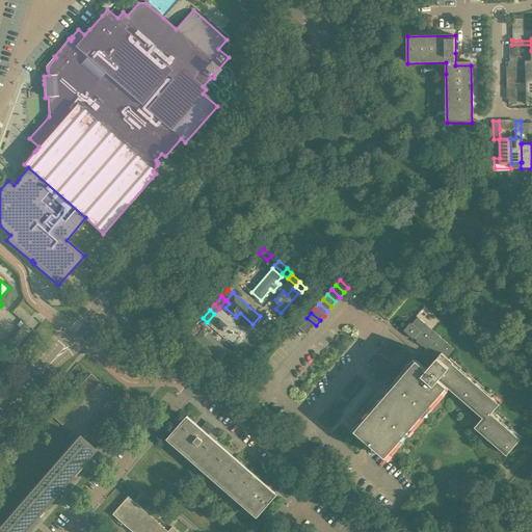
[(218,316),(213,321),(223,330),(229,325),(218,316)]
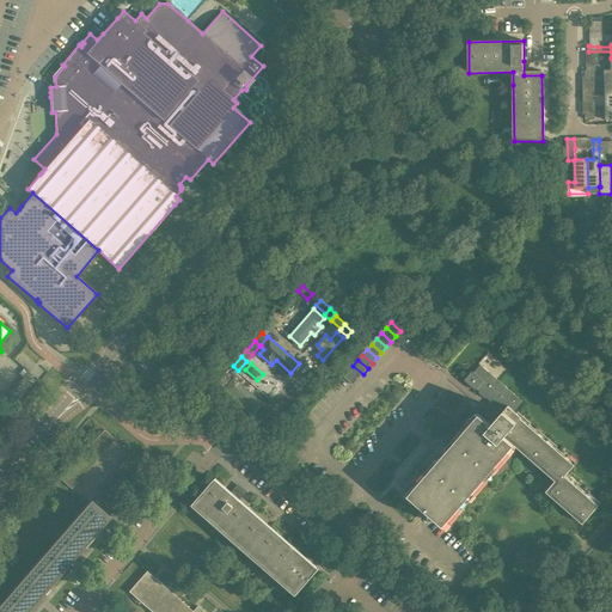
[(472,371),(465,380),(485,398),(487,397),(491,402),(479,414),(478,415),(479,415),(452,447),(444,440),(440,442),(402,488),(409,495),(445,526),(446,524),(445,524),(513,445),(514,446),(518,442),(561,479),(551,490),(585,519),(583,520),(585,521),(599,505),(598,503),(565,476),(575,465),(574,463),(573,464),(520,418),(521,417),(514,411),(522,402),(481,365),(473,372),(472,371)]
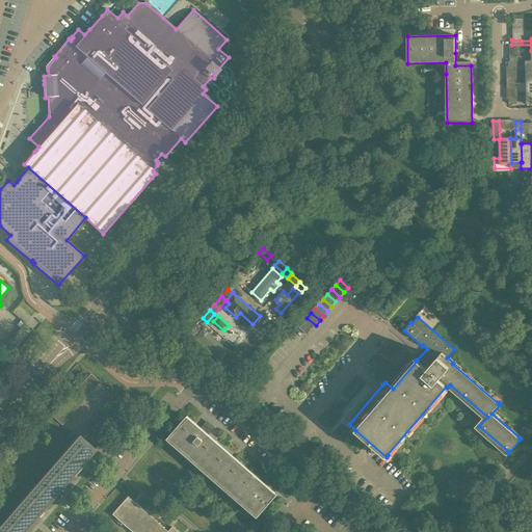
[(312,329),(316,325),(307,318),(302,322),(312,329)]
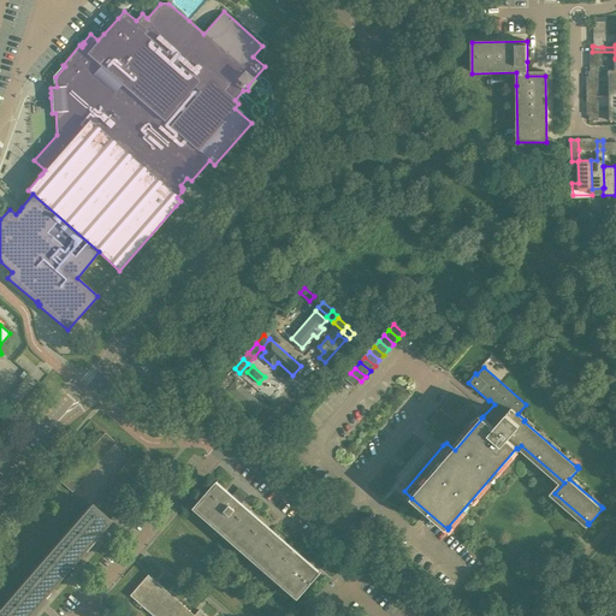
[(356,388),(361,381),(350,373),(345,379),(356,388)]
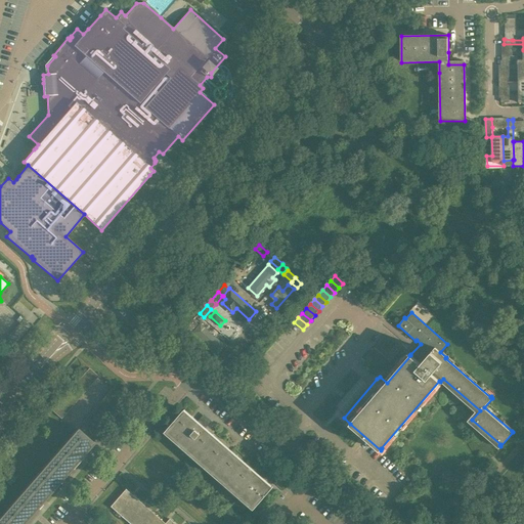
[(198,324),(193,320),(186,329),(190,333),(198,324)]
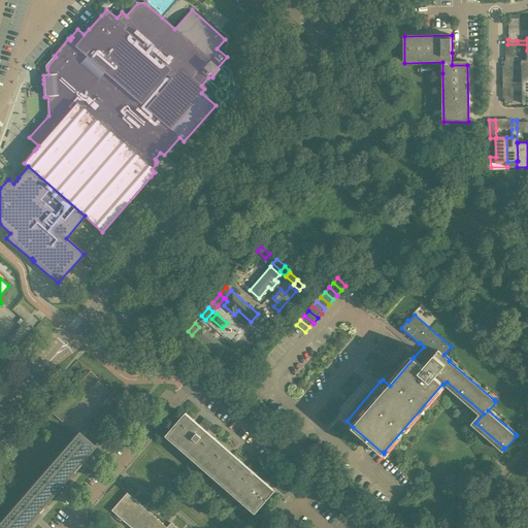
[(225,348),(202,327),(195,335),(219,356),(225,348)]
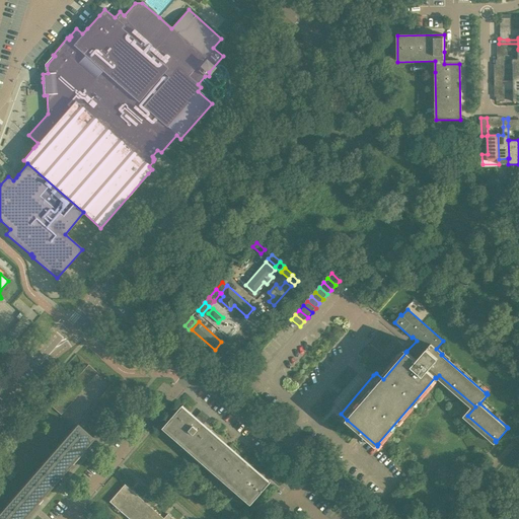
[(87,365),(84,370),(92,378),(96,373),(87,365)]
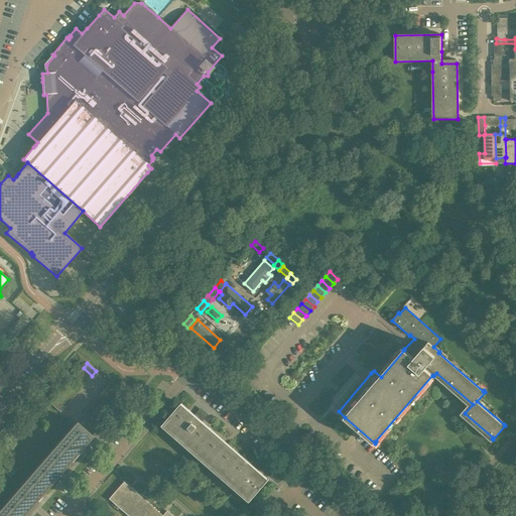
[(88,380),(92,376),(84,368),(80,372),(88,380)]
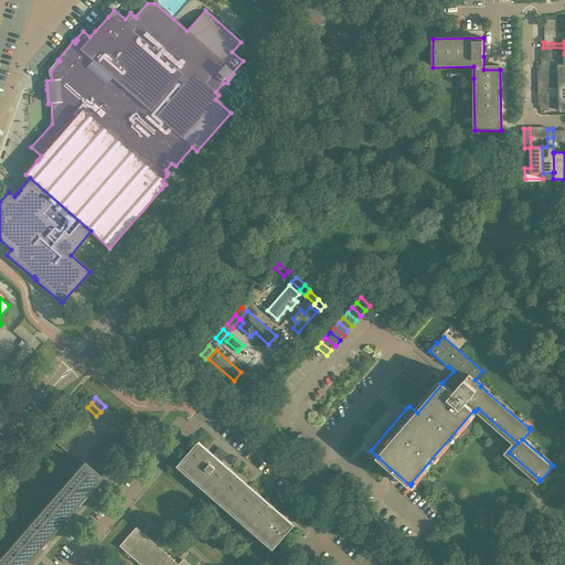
[(92,422),(96,416),(87,407),(83,413),(92,422)]
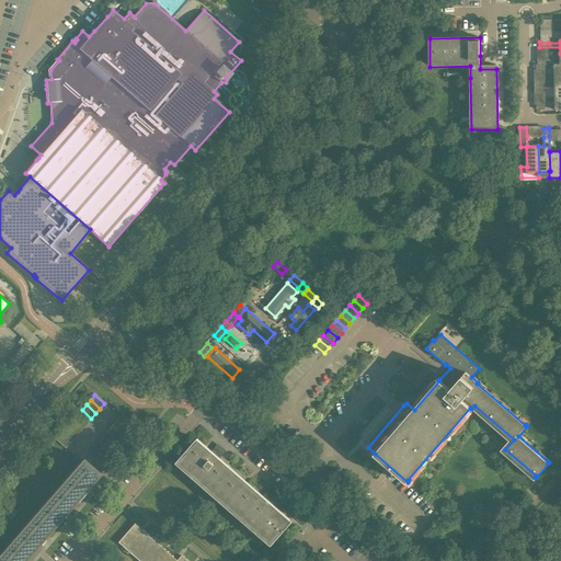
[(87,423),(91,419),(82,410),(78,414),(87,423)]
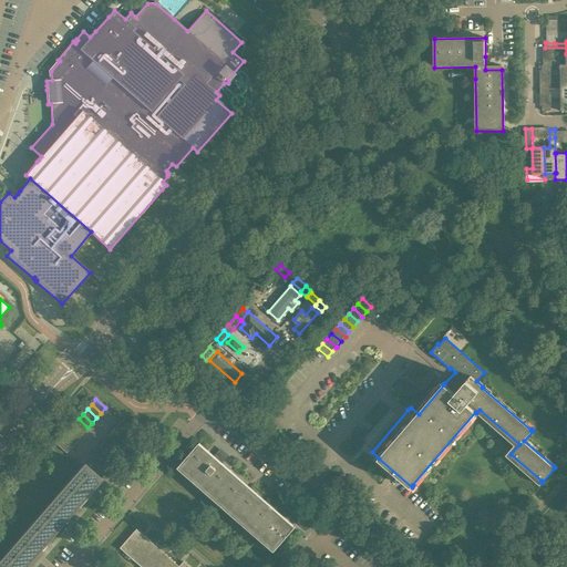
[(83,433),(88,428),(79,419),(74,424),(83,433)]
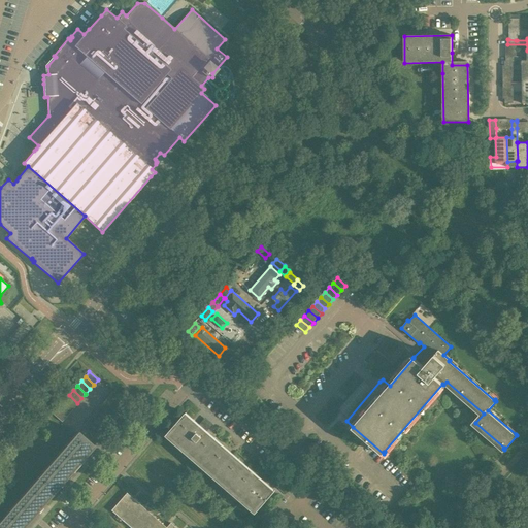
[(112,392),(108,396),(118,405),(122,400),(112,392)]
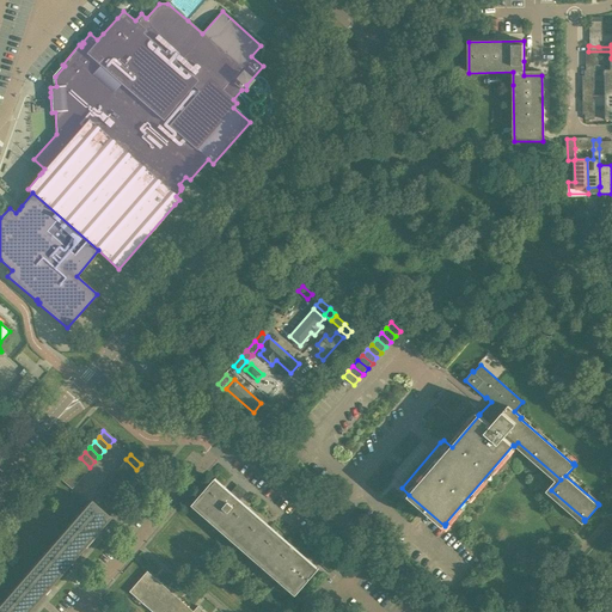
[(86,472),(90,467),(80,458),(75,464),(86,472)]
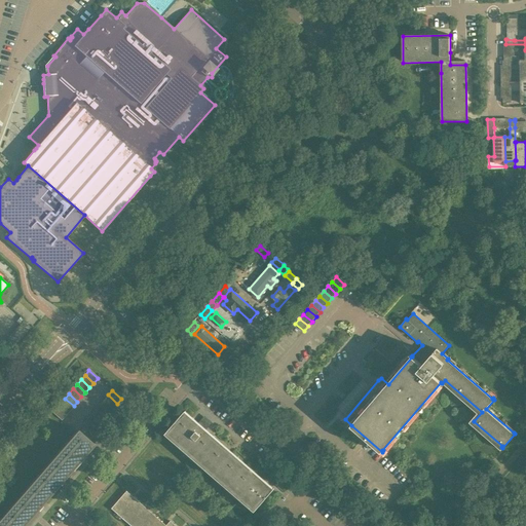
[(113,408),(117,404),(108,395),(104,400),(113,408)]
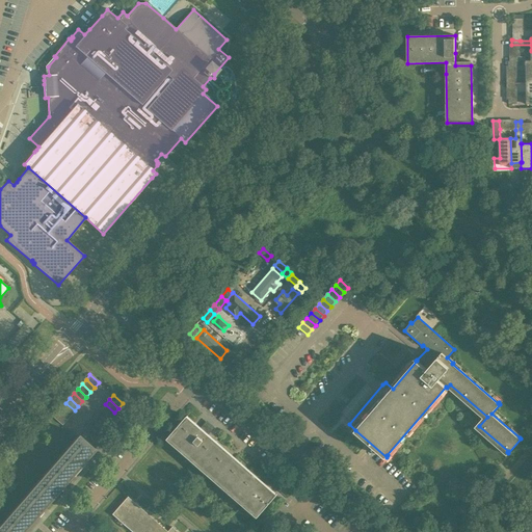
[(71,416),(75,410),(65,403),(61,407),(71,416)]
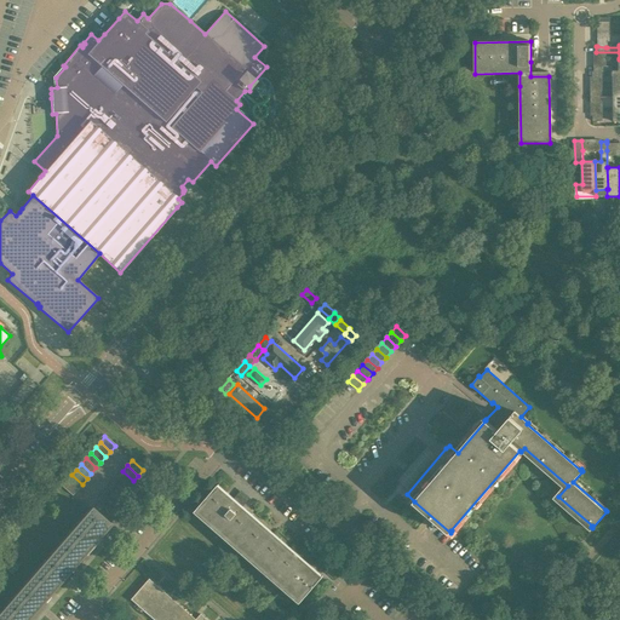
[(128,487),(133,481),(122,471),(118,477),(128,487)]
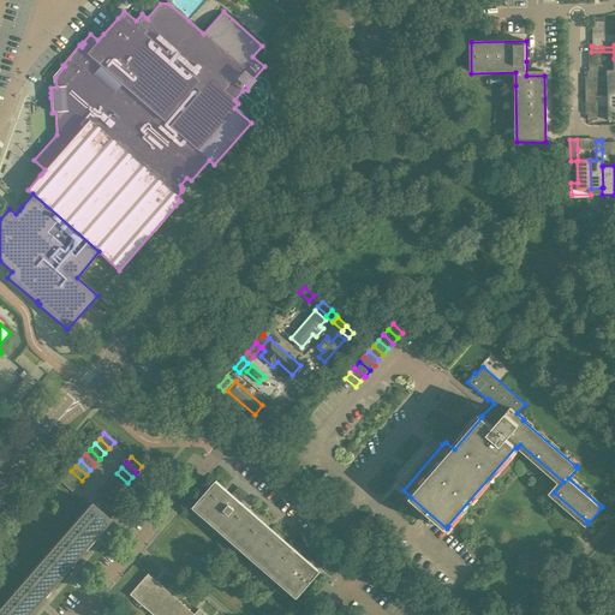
[(77,487),(82,481),(71,471),(66,477),(77,487)]
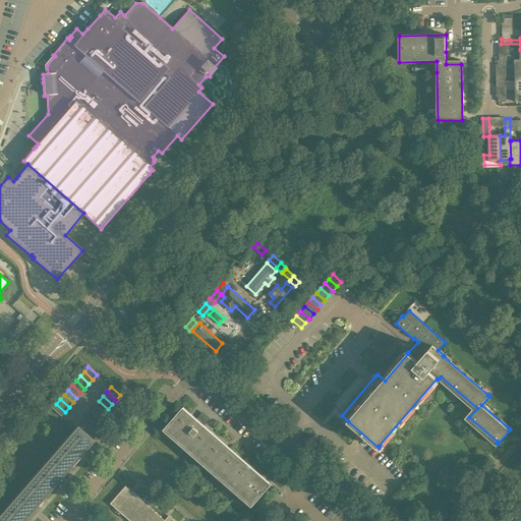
[(104,413),(108,409),(99,401),(95,405),(104,413)]
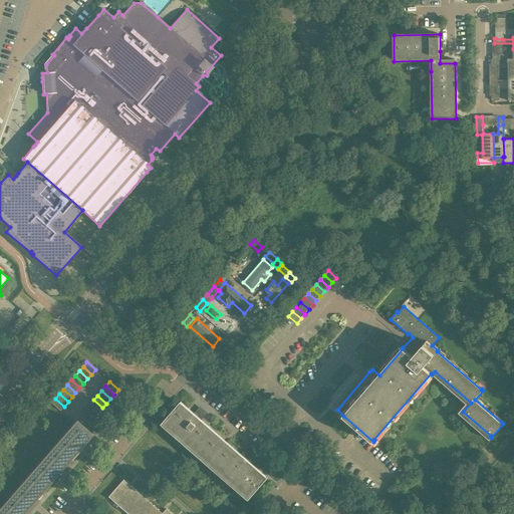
[(60,411),(64,407),(55,399),(51,403),(60,411)]
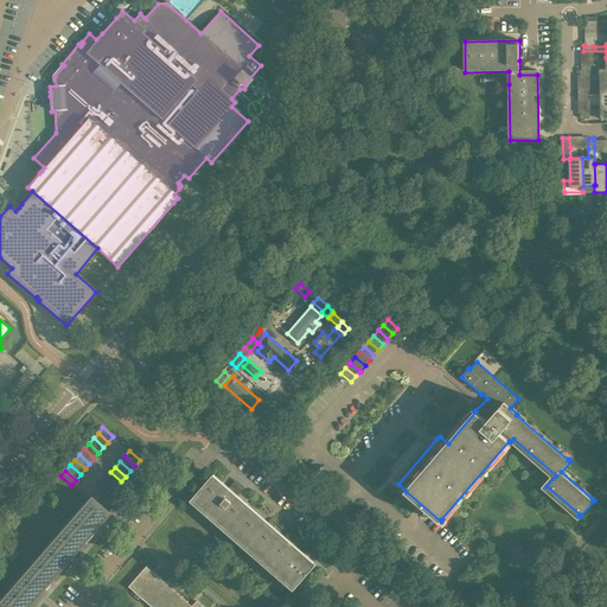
[(116,487),(121,481),(110,472),(106,478),(116,487)]
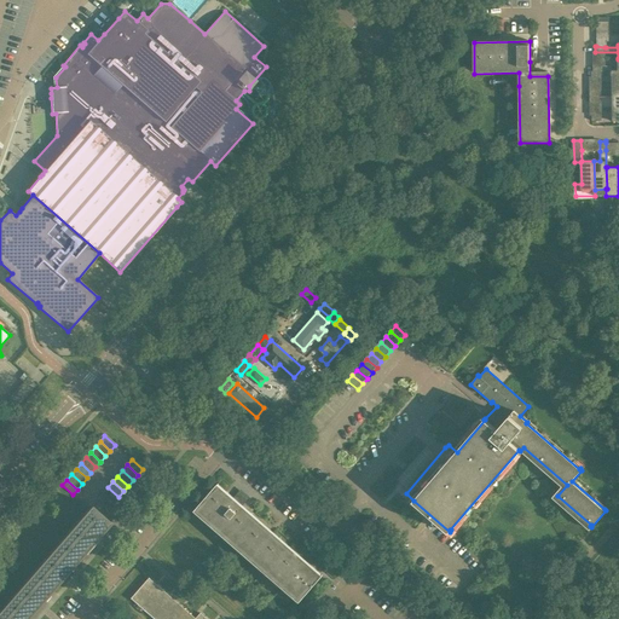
[(233,498),(218,484),(194,512),(289,594),(299,602),(322,576),(242,505),(250,497),(249,497),(247,499),(238,492),(233,498)]
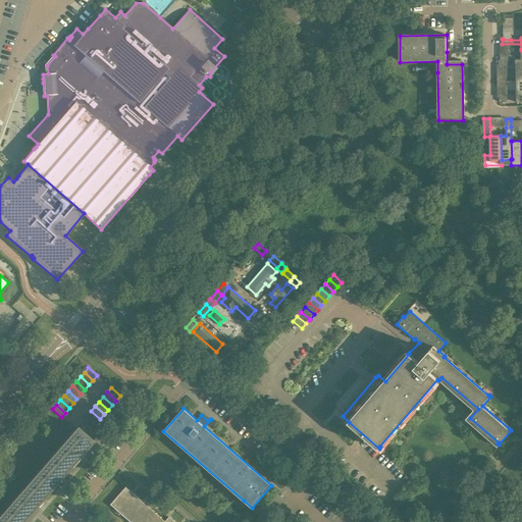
[(96,423),(100,419),(91,411),(87,415),(96,423)]
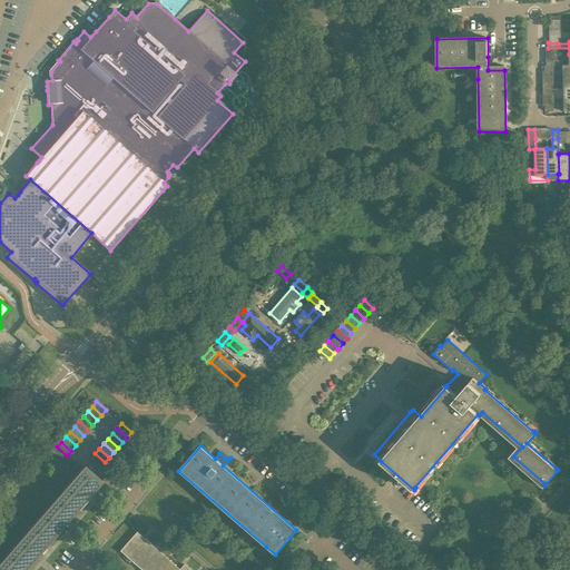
[(100,468),(105,462),(95,453),(90,459),(100,468)]
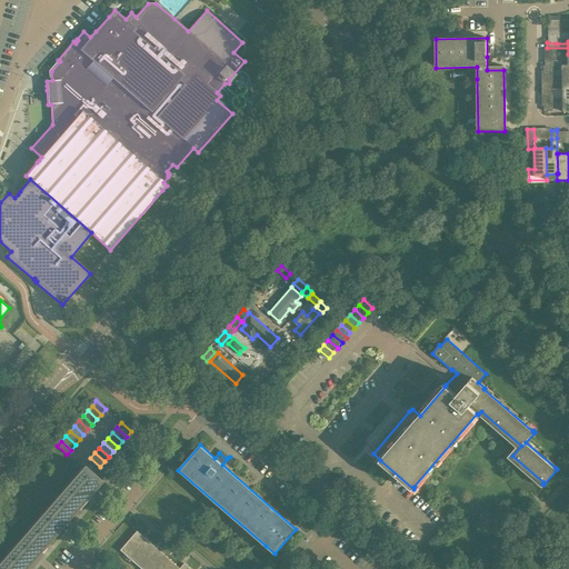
[(78,471),(0,560),(0,568),(25,568),(41,551),(43,552),(45,551),(47,548),(45,547),(65,523),(67,526),(68,523),(70,521),(68,519),(88,497),(90,499),(92,497),(93,495),(91,492),(101,481),(83,466),(81,468),(78,471)]
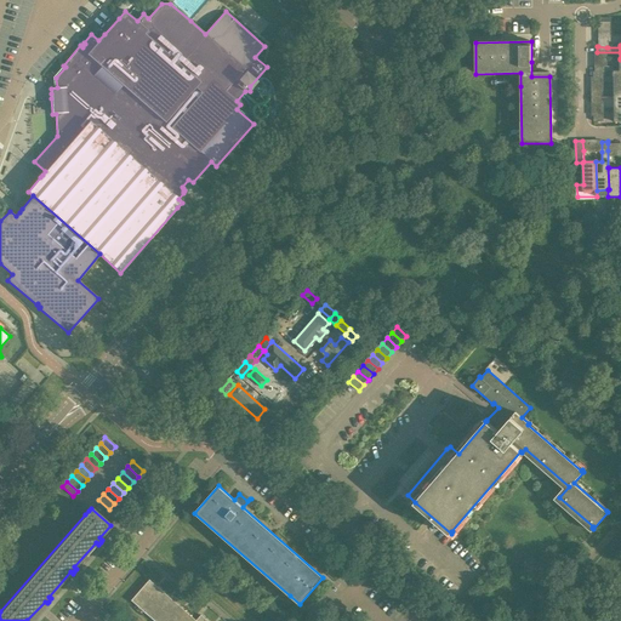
[(148,580),(130,600),(142,611),(160,591),(148,580)]
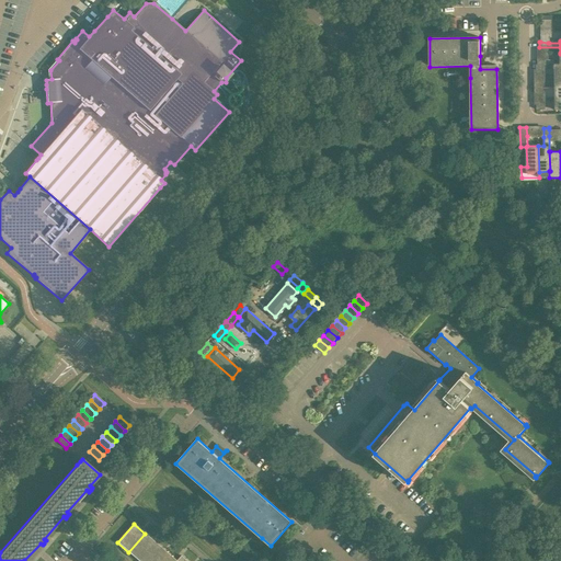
[(145,534),(128,552),(138,560),(140,560),(157,544),(145,534)]
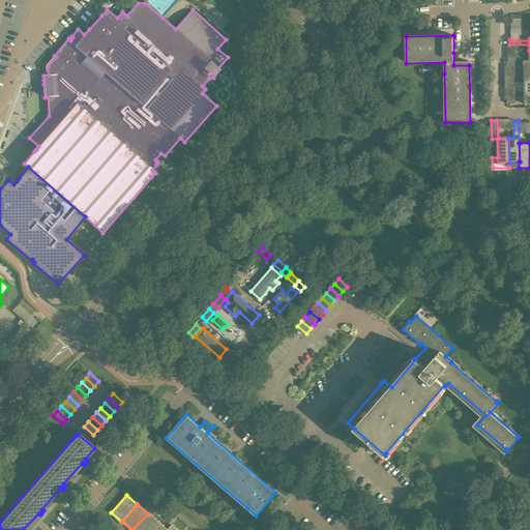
[(148,513),(133,529),(152,529),(158,523),(148,513)]
